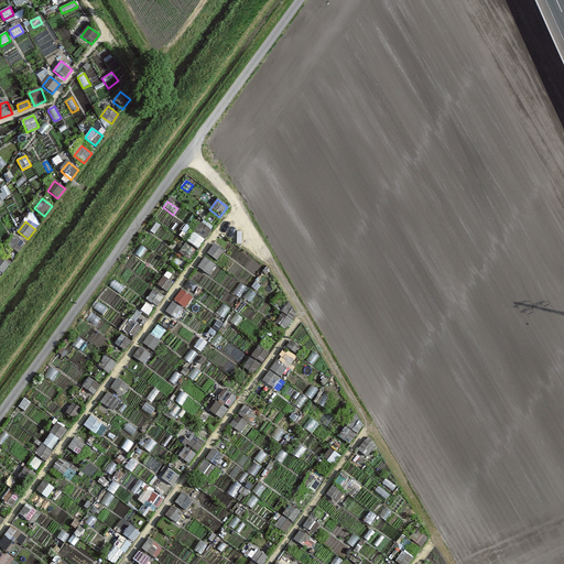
[(161,226),(155,223),(150,231),(154,235),(161,226)]
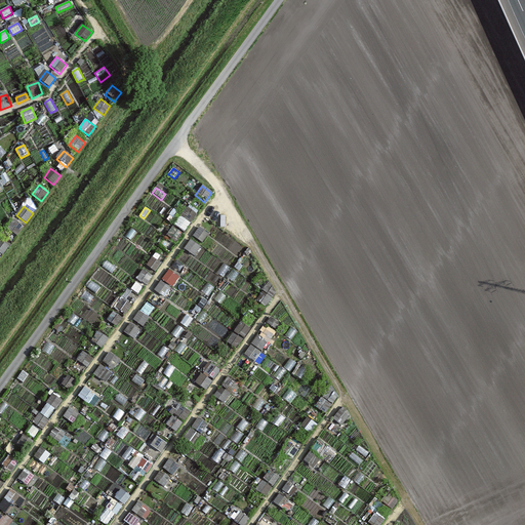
[(189,209),(182,218),(192,226),(198,216),(189,209)]
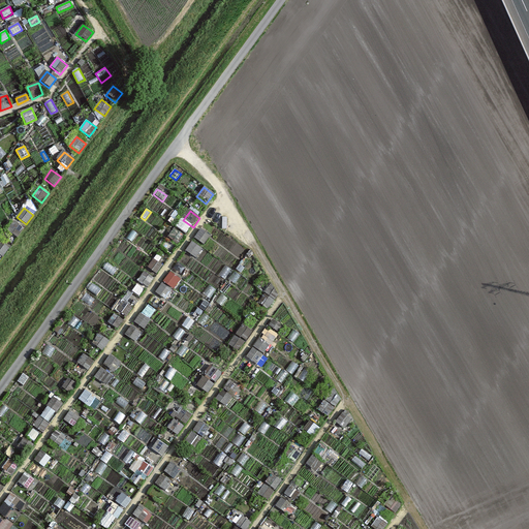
[(14,222),(7,231),(17,239),(24,229),(14,222)]
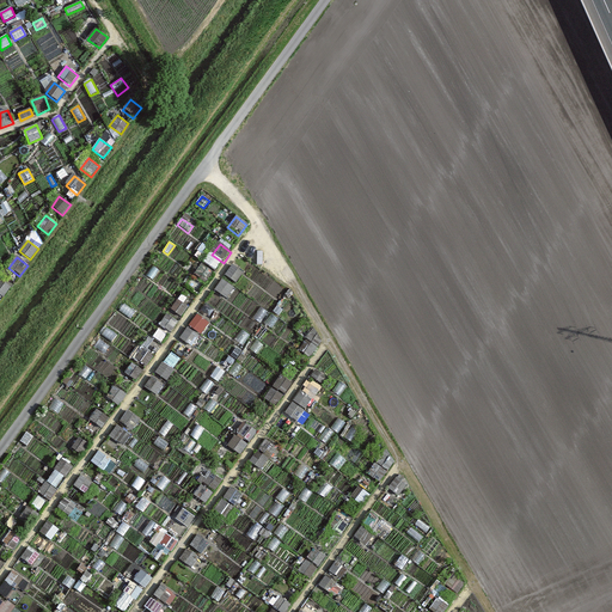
[(201,264),(194,275),(204,283),(213,273),(201,264)]
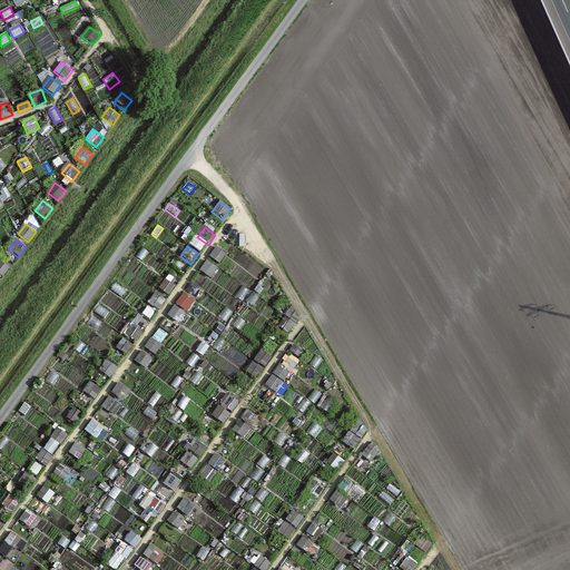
[(217,247),(209,257),(219,265),(227,255),(217,247)]
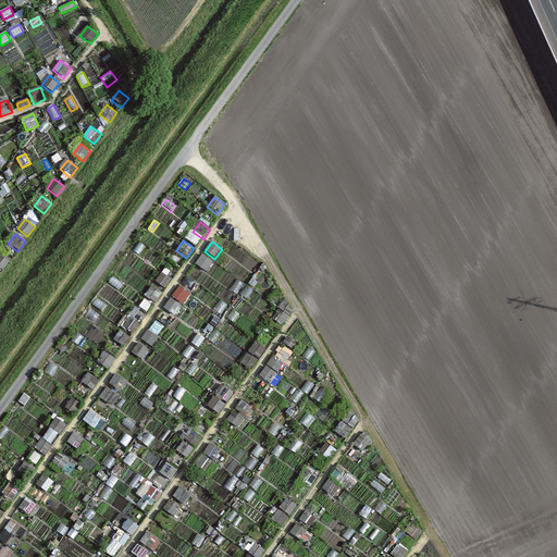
[(146,246),(139,243),(133,252),(139,257),(146,246)]
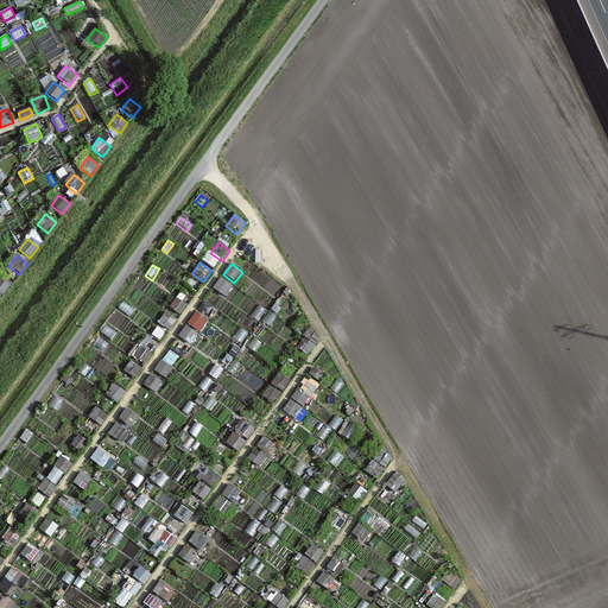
[(0,277),(0,295),(2,296),(11,286),(0,277)]
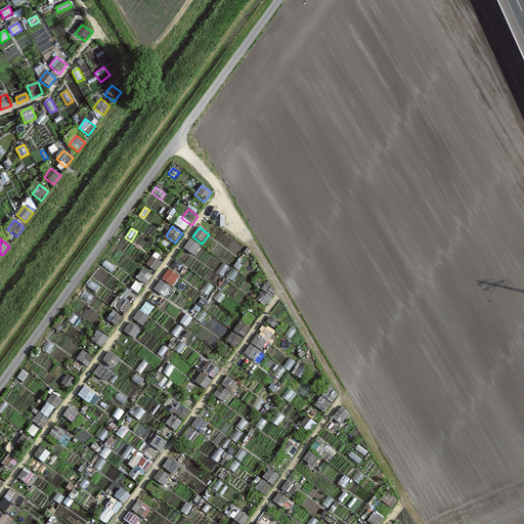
[(190,241),(183,250),(193,257),(200,248),(190,241)]
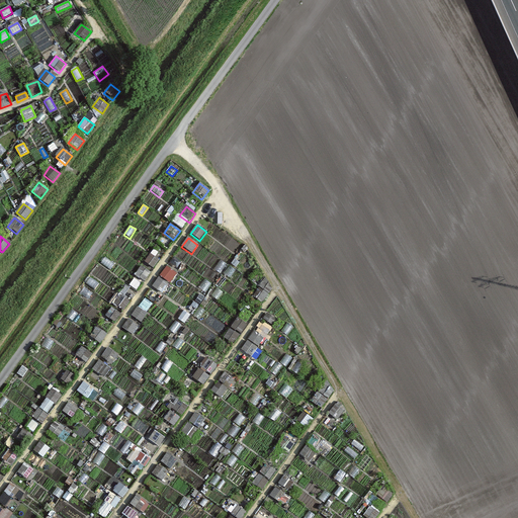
[(151,253),(144,262),(153,269),(160,260),(151,253)]
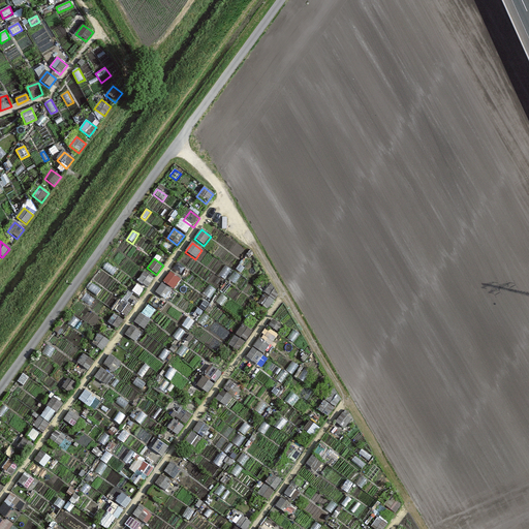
[(113,276),(117,270),(107,262),(103,269),(113,276)]
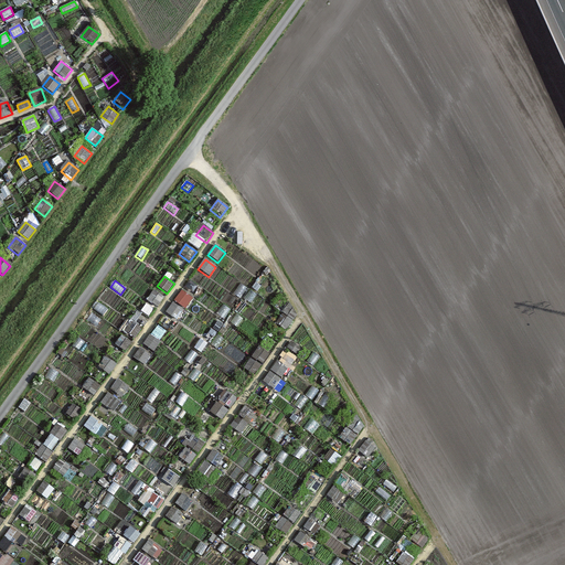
[(247,288),(241,284),(234,294),(240,298),(247,288)]
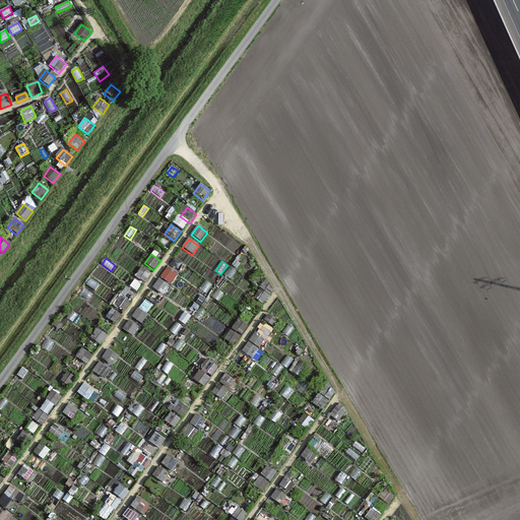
[(237,271),(231,267),(224,276),(230,280),(237,271)]
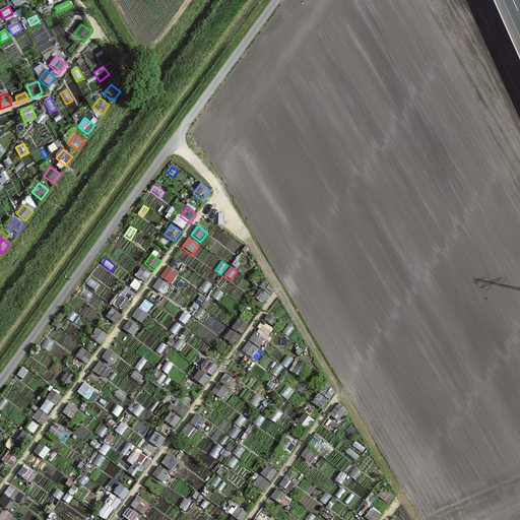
[(142,268),(135,277),(144,284),(151,275),(142,268)]
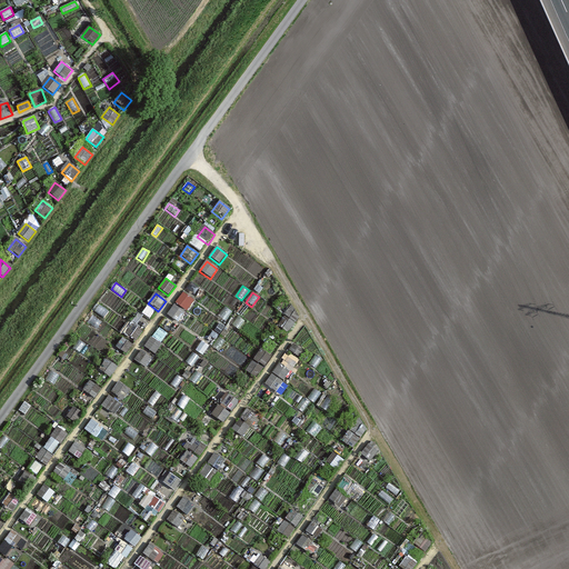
[(183,293),(177,303),(187,311),(195,301),(183,293)]
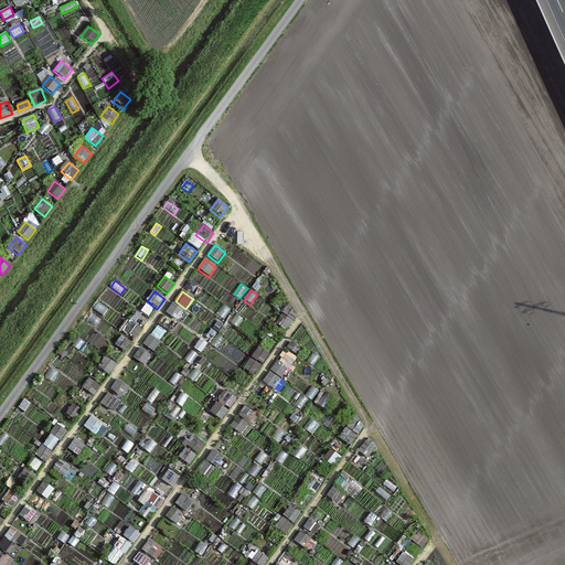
[(104,317),(108,310),(98,304),(94,309),(104,317)]
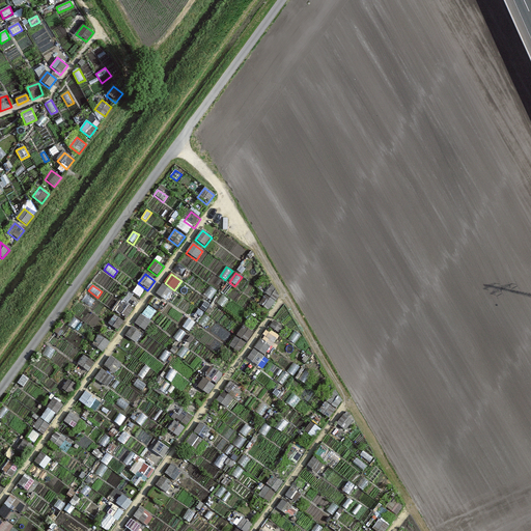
[(164,285),(157,295),(167,302),(173,292),(164,285)]
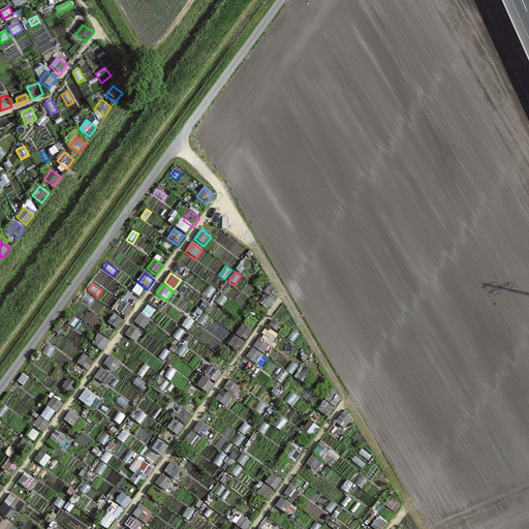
[(271,284),(265,293),(275,301),(278,296),(271,284)]
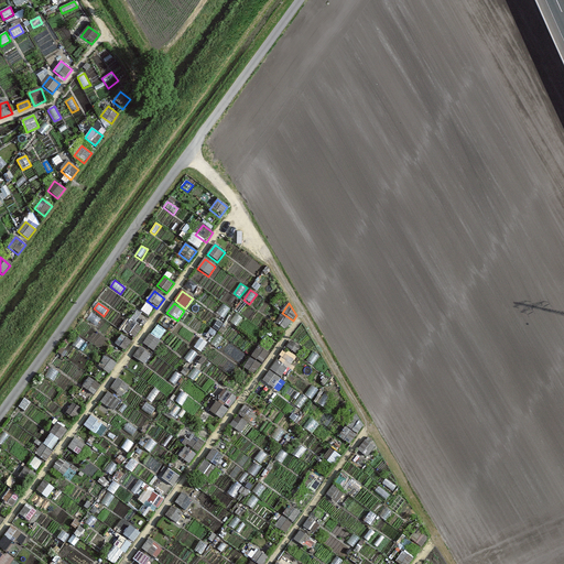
[(230,308),(224,304),(216,314),(223,318),(230,308)]
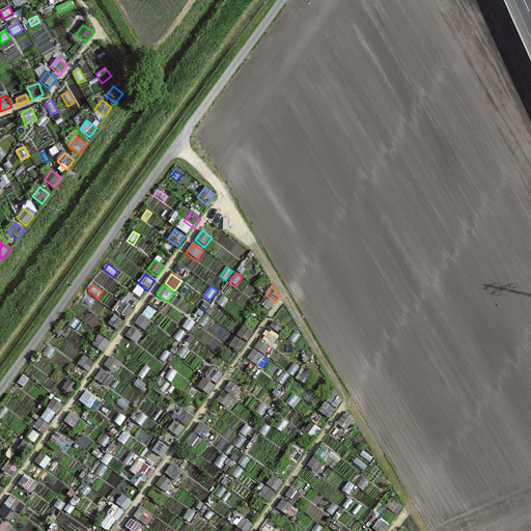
[(228,298),(223,294),(216,303),(222,307),(228,298)]
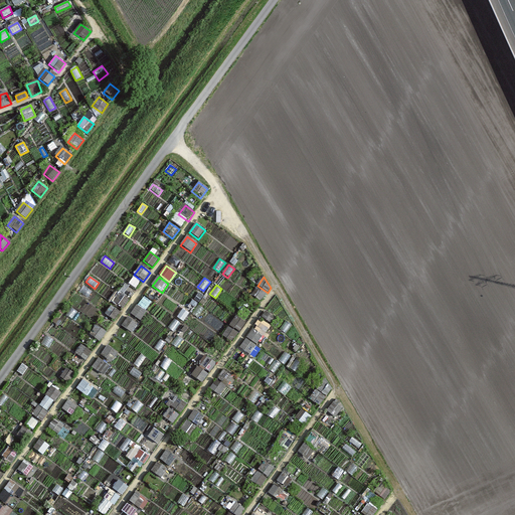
[(258,286),(250,296),(261,302),(267,293),(258,286)]
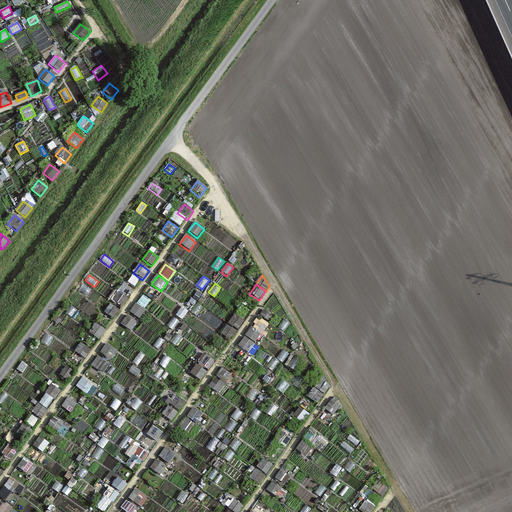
[(119,290),(112,299),(122,307),(129,298),(119,290)]
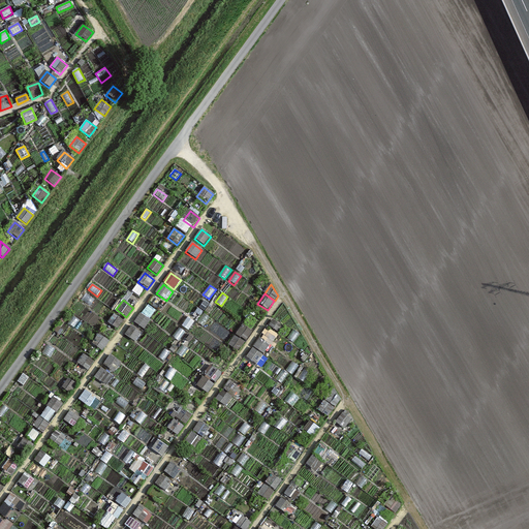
[(142,313),(134,322),(144,330),(151,320),(142,313)]
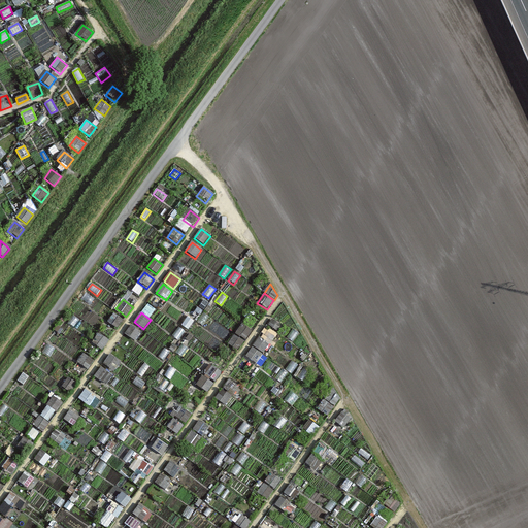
[(114,314),(107,323),(117,330),(124,321),(114,314)]
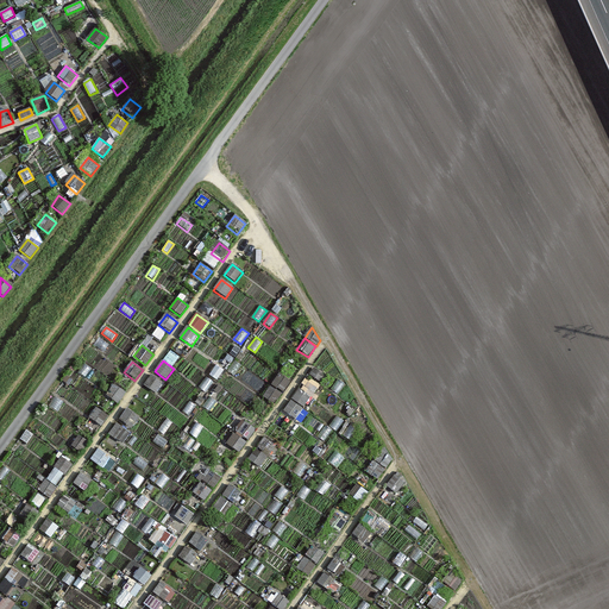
[(225,371),(219,366),(211,377),(217,382),(225,371)]
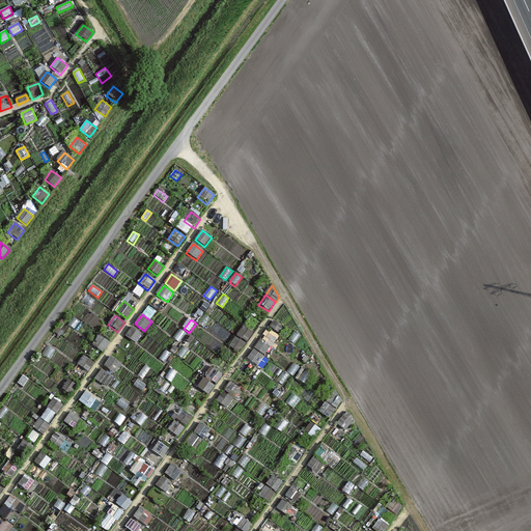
[(274,319),(269,327),(279,334),(284,327),(274,319)]
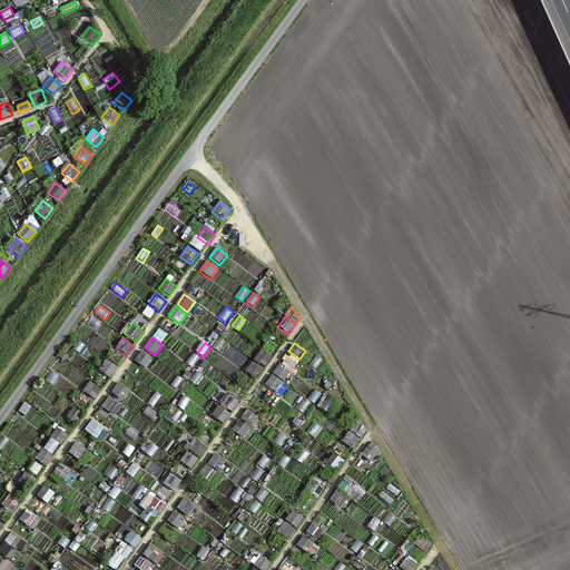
[(141,351),(134,361),(145,370),(153,360),(141,351)]
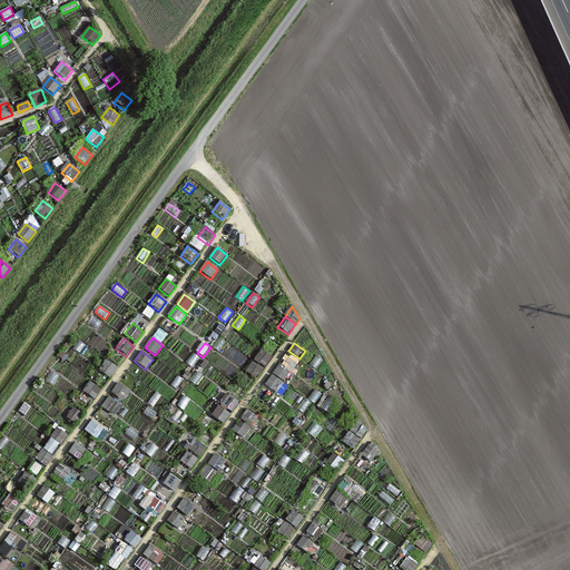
[(261,351),(253,361),(264,369),(272,359),(261,351)]
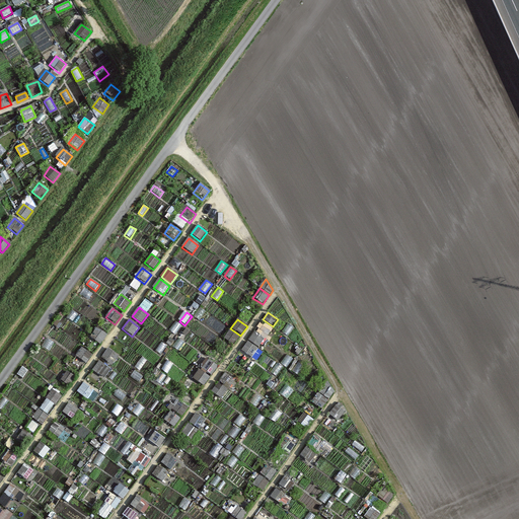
[(182,326),(176,322),(169,330),(175,336),(182,326)]
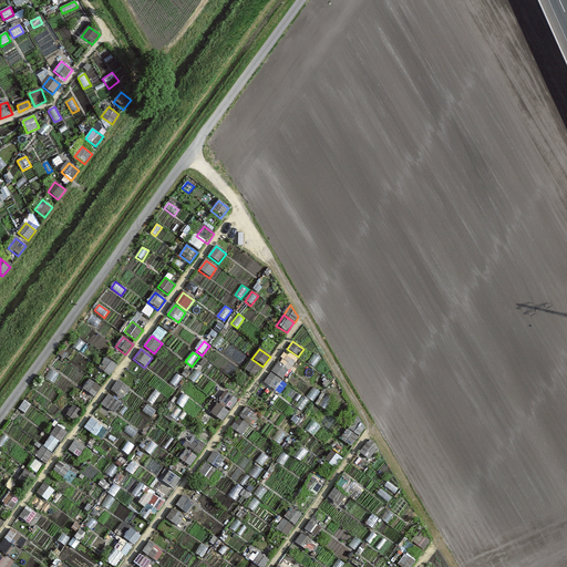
[(321,358),(315,353),(308,362),(315,368),(321,358)]
